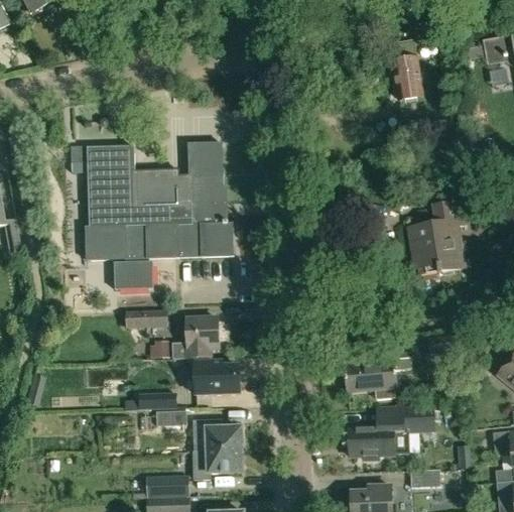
[(22,0),(28,11),(49,0),(22,0)]
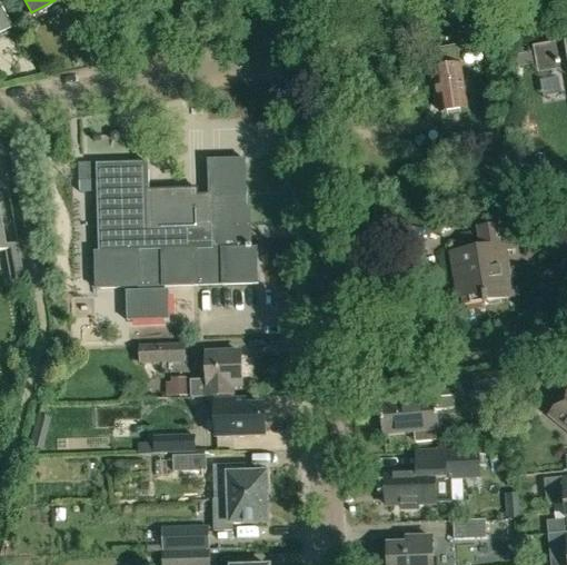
[(0,29),(9,26),(0,7),(0,29)]
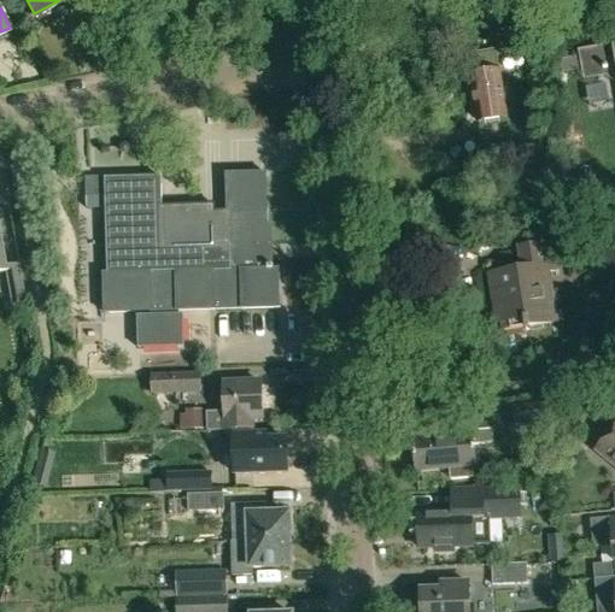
[(13,35),(0,41),(0,54),(18,47),(13,35)]
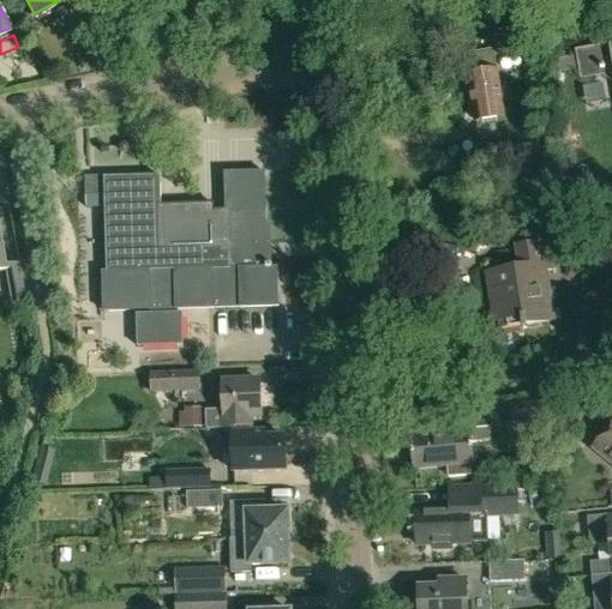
[(611,40),(576,47),(581,76),(603,72),(611,78),(611,40)]
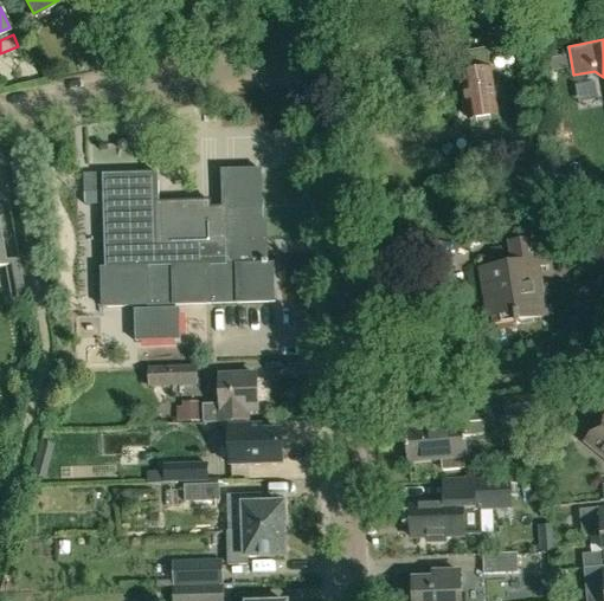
[(494,114),(487,68),(487,66),(486,66),(483,45),(466,49),(464,49),(463,49),(457,50),(458,53),(458,56),(461,71),(468,117),(494,114)]
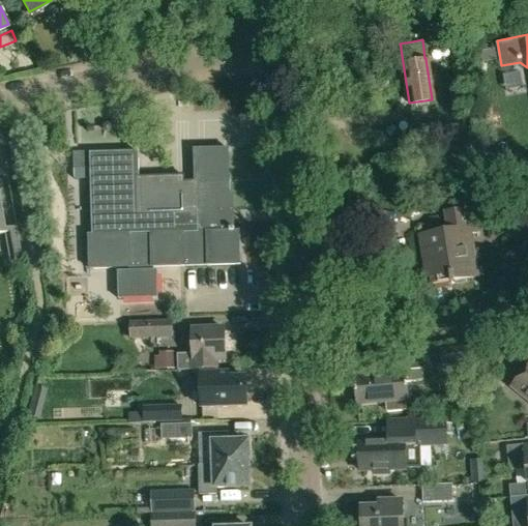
[(480,60),(495,58),(493,46),(478,48),(480,60)]
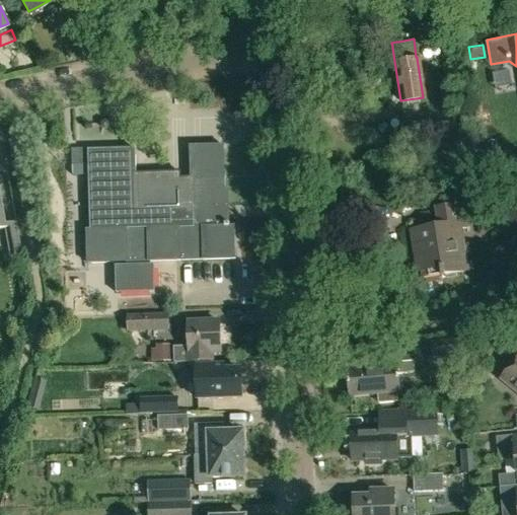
[(433,124),(438,152),(458,149),(454,121),(433,124)]
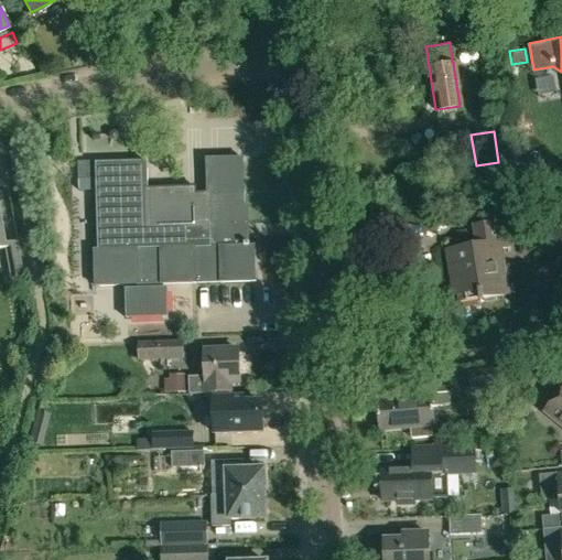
[(146,158),(94,160),(94,158),(76,159),(77,176),(95,175),(97,246),(92,246),(93,282),(136,281),(137,286),(123,286),(125,315),(166,313),(165,284),(161,284),(161,280),(255,278),(252,243),(247,243),(246,202),(244,202),(241,154),(205,155),(207,222),(148,224),(146,158)]
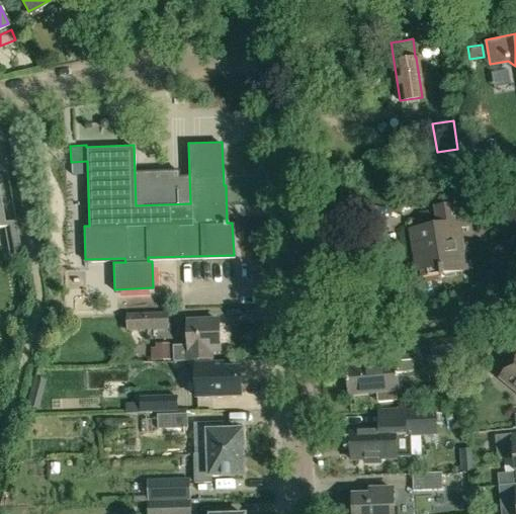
[(457,226),(468,224),(464,198),(433,203),(436,222),(412,226),(418,267),(438,264),(439,271),(464,267),(457,226)]
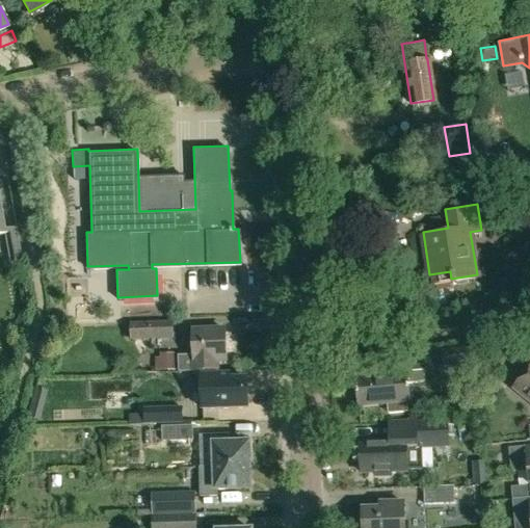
[(15,223),(3,226),(0,208),(0,232),(3,232),(9,260),(21,258),(15,223)]
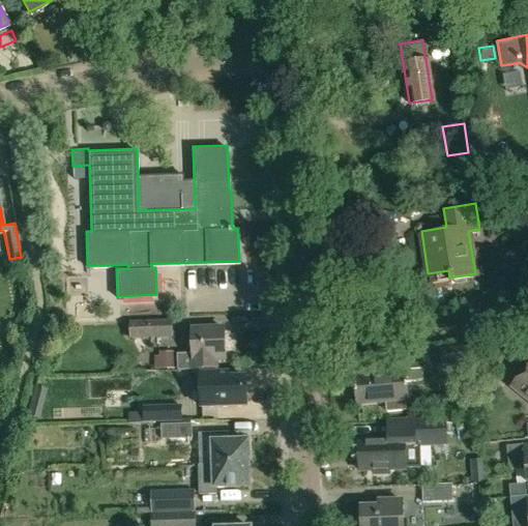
[(486,288),(486,279),(463,278),(463,287),(486,288)]
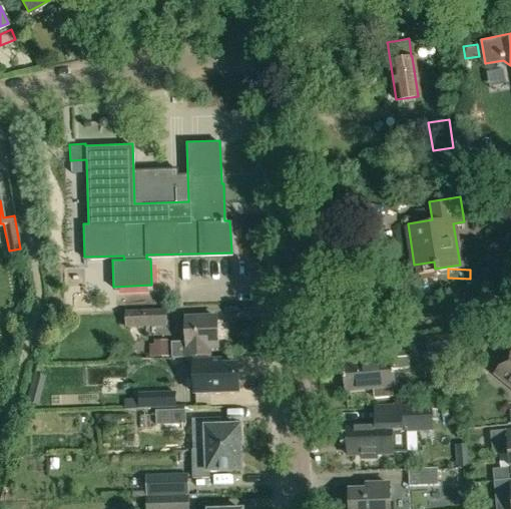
[(125,310),(126,326),(168,324),(167,307),(125,310)]
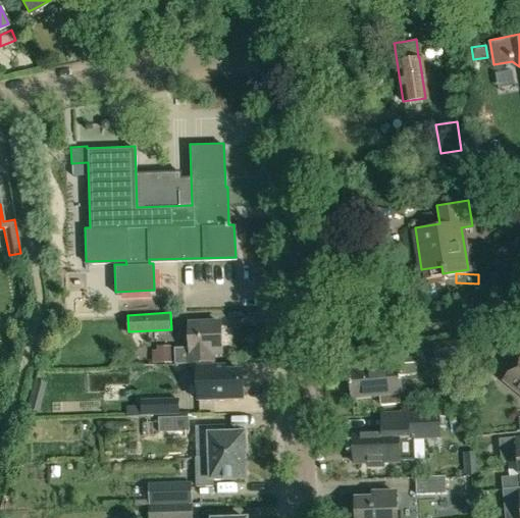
[(175,347),(176,362),(212,360),(211,352),(221,352),(220,320),(190,321),(191,346),(175,347)]
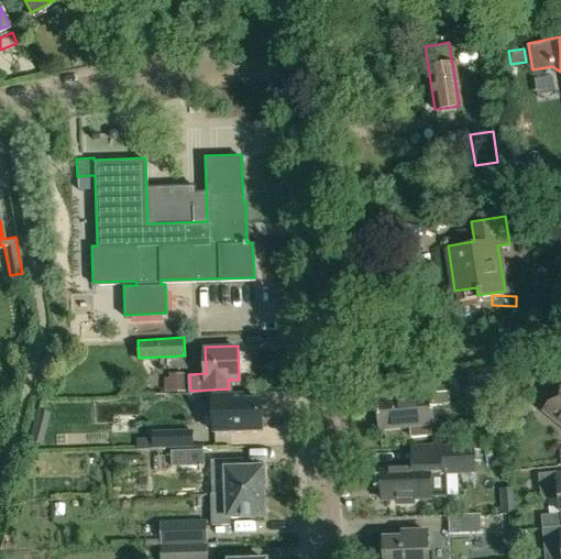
[(185,388),(184,386),(184,371),(167,371),(167,375),(162,375),(162,388),(185,388)]
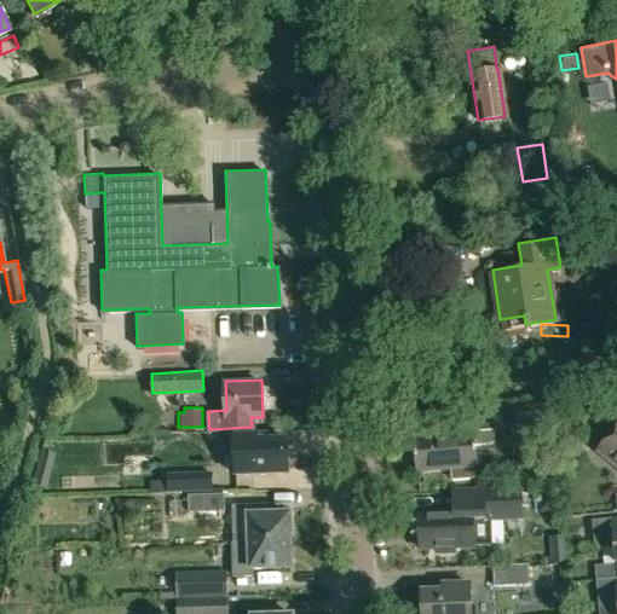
[(491,423),(431,429),(431,435),(415,436),(417,468),(449,464),(450,476),(472,475),(471,464),(477,464),(476,442),(494,441),(491,423)]
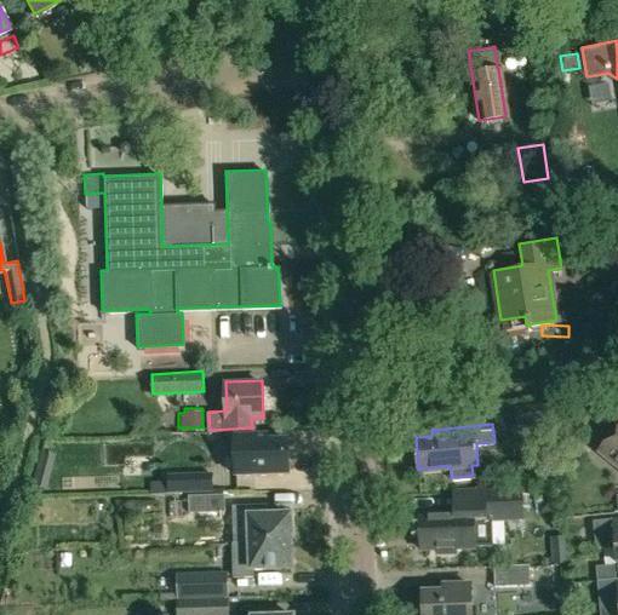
[(617,425),(598,449),(617,465),(617,425)]
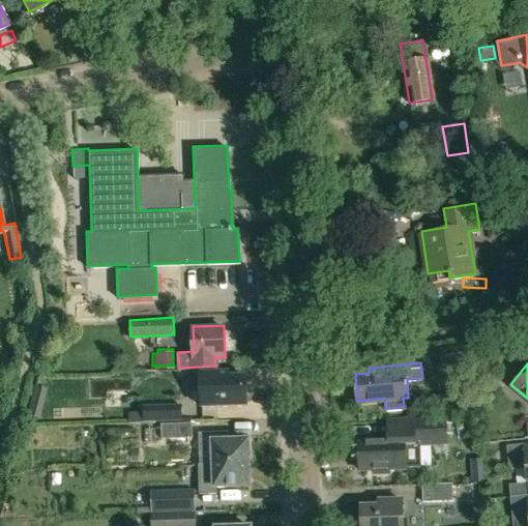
[(229,370),(200,371),(202,405),(246,404),(245,375),(229,375),(229,370)]
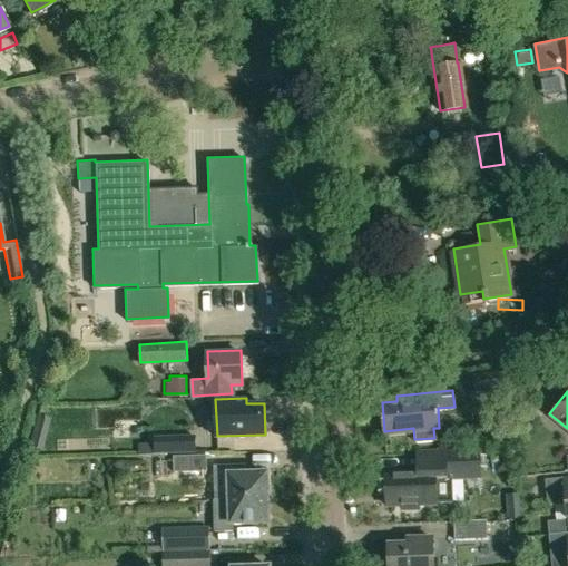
[(32,419),(47,423),(49,416),(35,411),(32,419)]
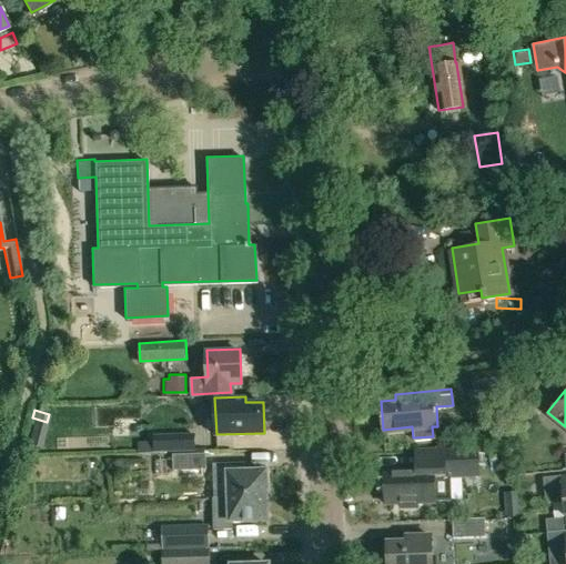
[(152,427),(127,426),(127,444),(151,445),(152,427)]
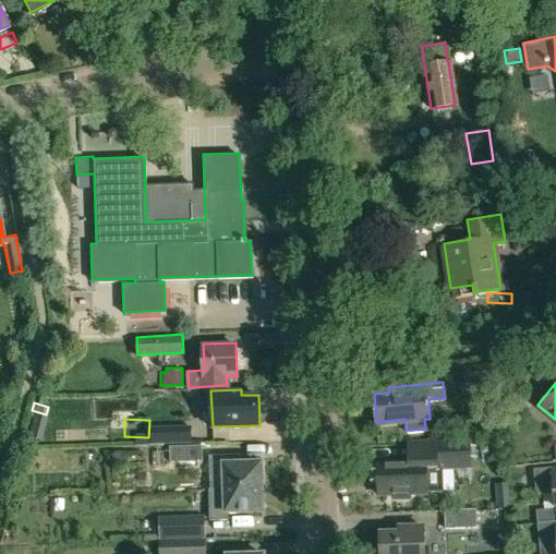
[(25,434),(39,438),(43,426),(28,423),(25,434)]
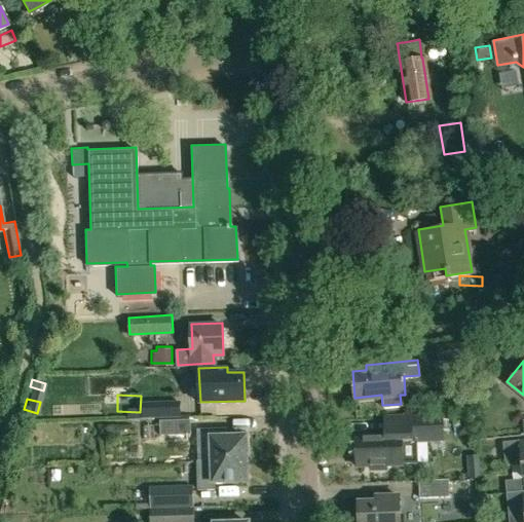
[(180,400),(143,401),(143,416),(180,415),(180,400)]
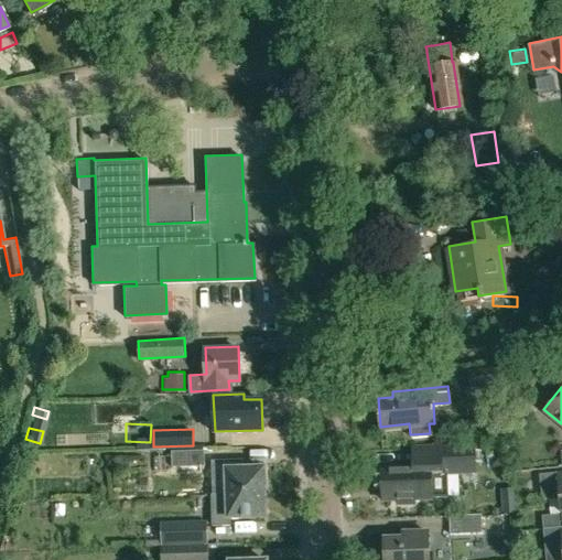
[(432,496),(432,483),(431,467),(434,466),(434,472),(474,471),(473,437),(460,438),(460,442),(433,443),(433,451),(412,451),(413,467),(382,469),(384,498),(398,497),(398,503),(409,502),(409,497),(432,496)]
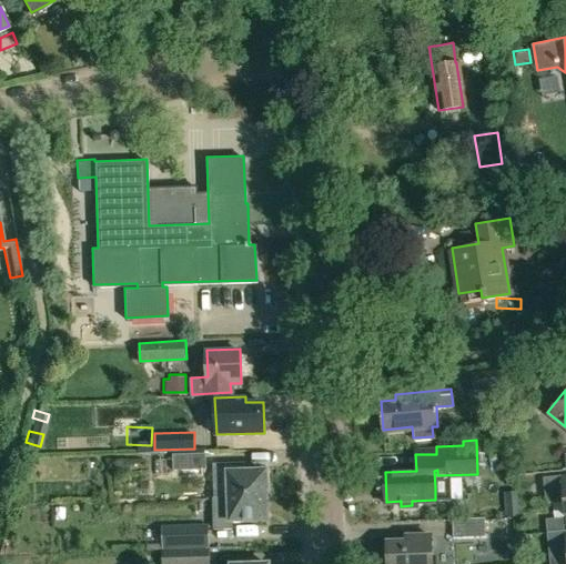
[(178,453),(178,469),(205,467),(205,452),(178,453)]
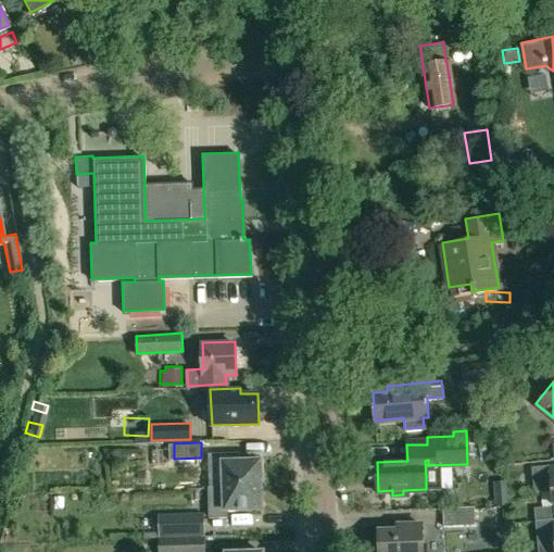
[(224,472),(224,486),(260,485),(260,461),(239,461),(239,452),(210,453),(211,473),(224,472)]
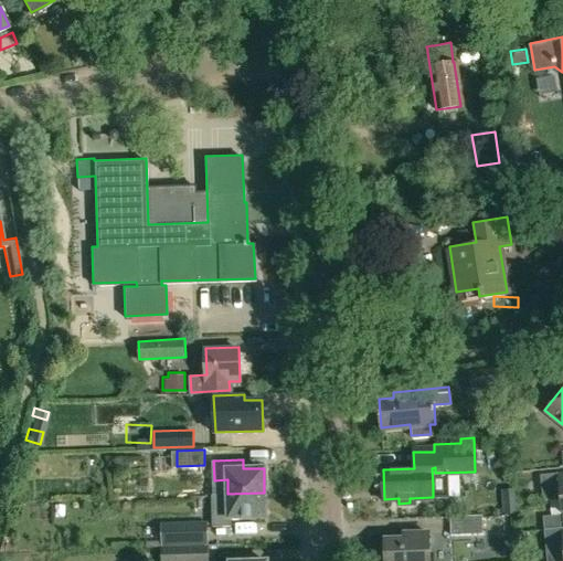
[(562,511),(562,470),(541,473),(544,498),(562,496),(562,511)]
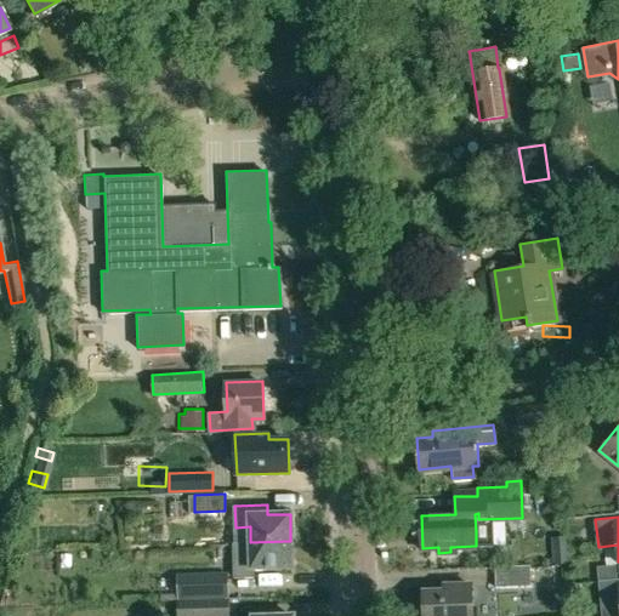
[(551,535),(554,562),(569,560),(567,534),(551,535)]
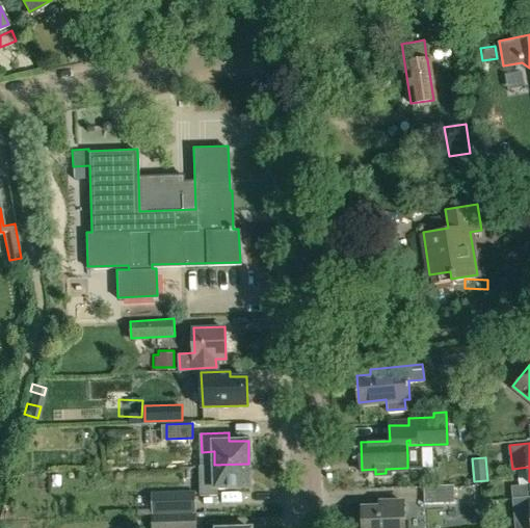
[(214,465),(215,487),(249,486),(248,464),(214,465)]
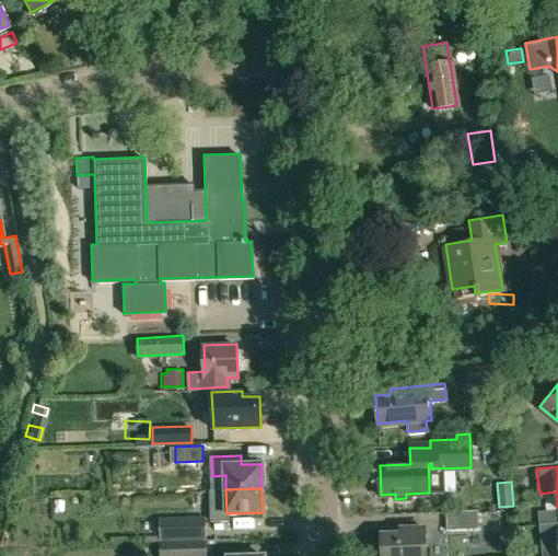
[(445,509),(446,528),(478,526),(478,508),(445,509)]
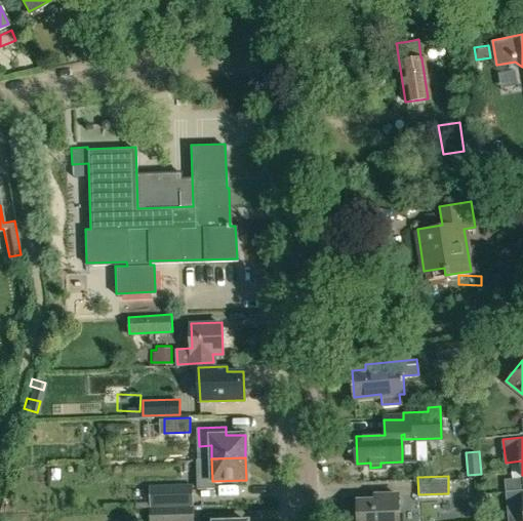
[(501,477),(504,489),(520,487),(519,476),(501,477)]
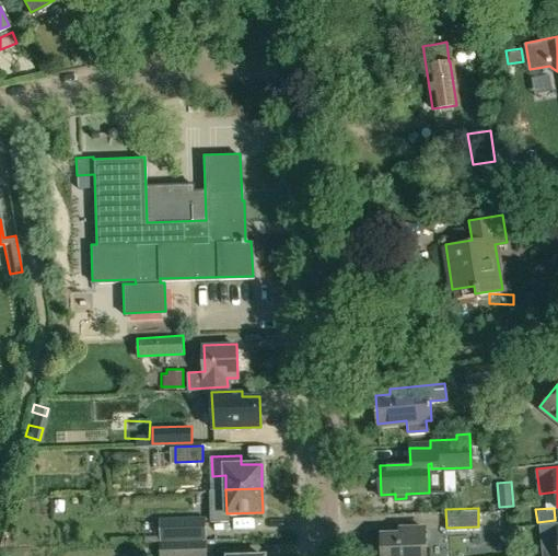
[(160,517),(161,539),(206,537),(206,514),(160,517)]
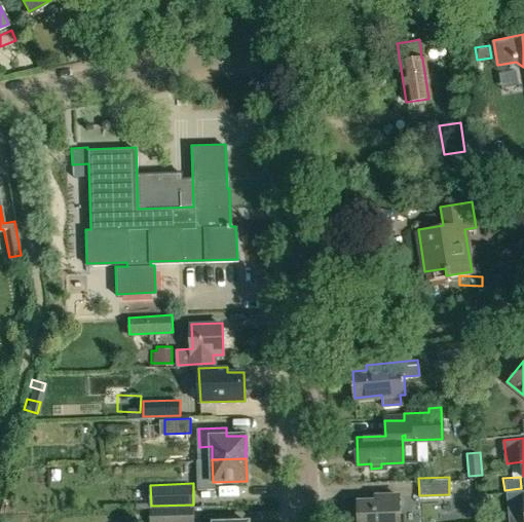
[(400,521),(399,492),(375,494),(375,499),(358,500),(359,521),(400,521)]
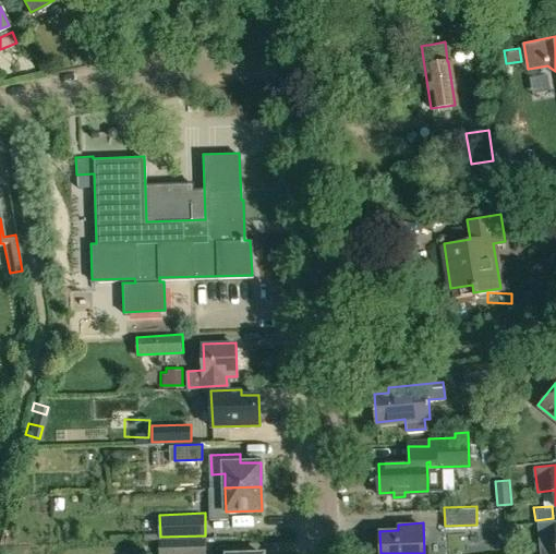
[(160,538),(160,553),(205,553),(205,537),(160,538)]
